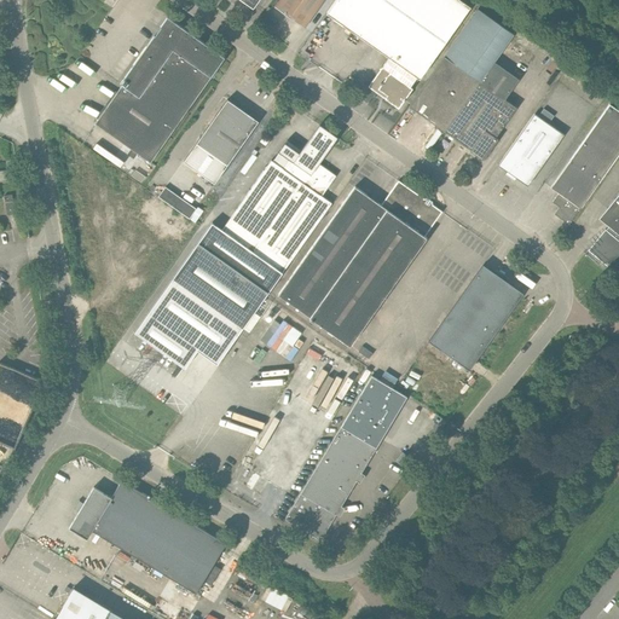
[(279,0),(276,7),(305,28),(324,0),(279,0)]
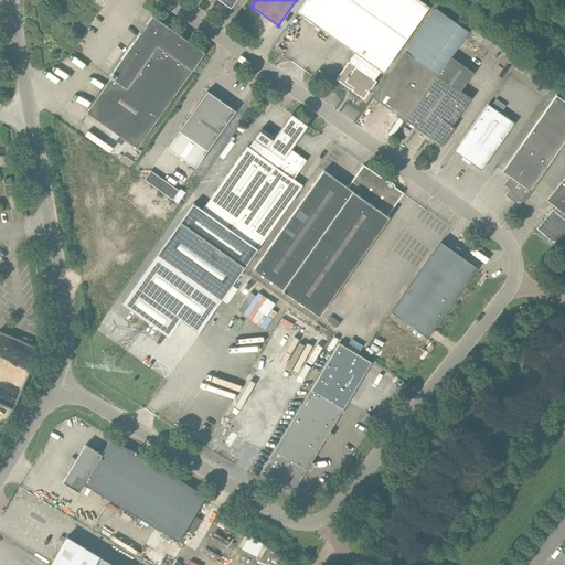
[(383,72),(425,13),(430,7),(420,0),(307,0),(299,12),(383,72)]
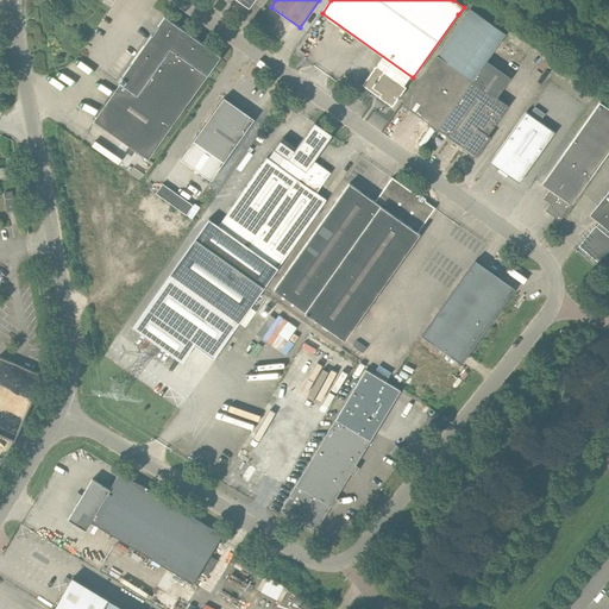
[(438,130),(463,148),(463,149),(476,158),(490,137),(488,136),(509,106),(497,98),(512,79),(487,61),(506,33),(471,10),(438,56),(472,81),(438,130)]
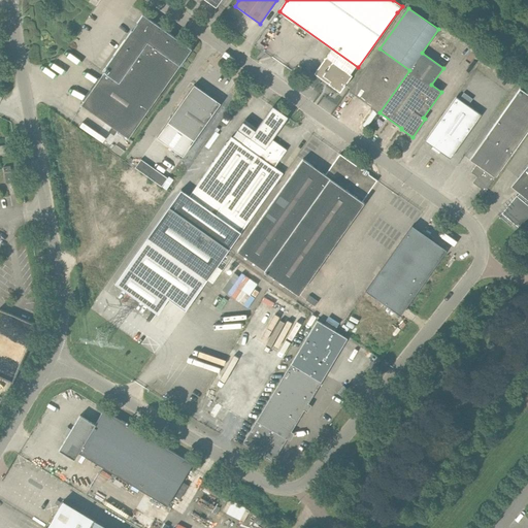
[(104,72),(81,105),(129,138),(192,50),(143,14),(103,71),(104,72)]
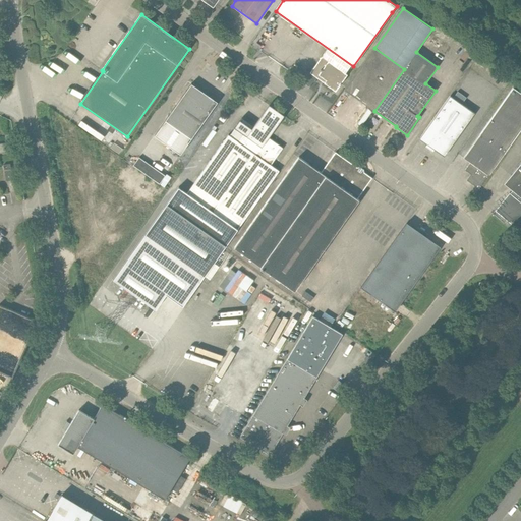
[(344,90),(374,111),(404,69),(374,48),(344,90)]
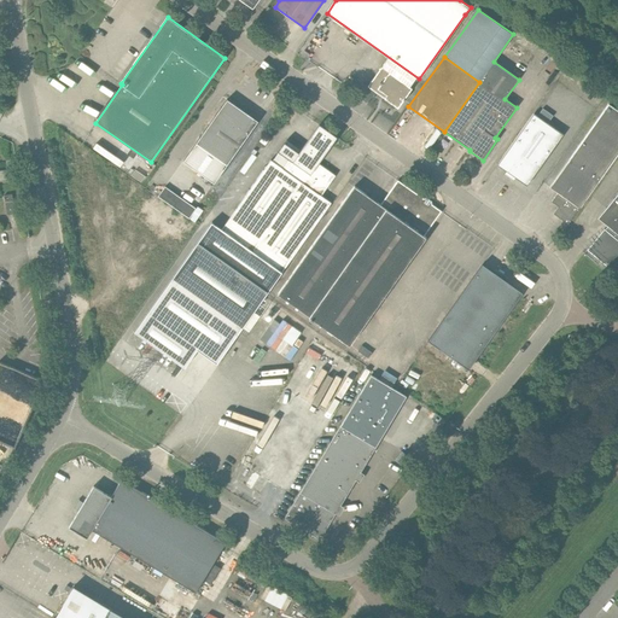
[(385,99),(398,109),(413,88),(383,68),(368,87),(375,93),(378,89),(388,95),(385,99)]
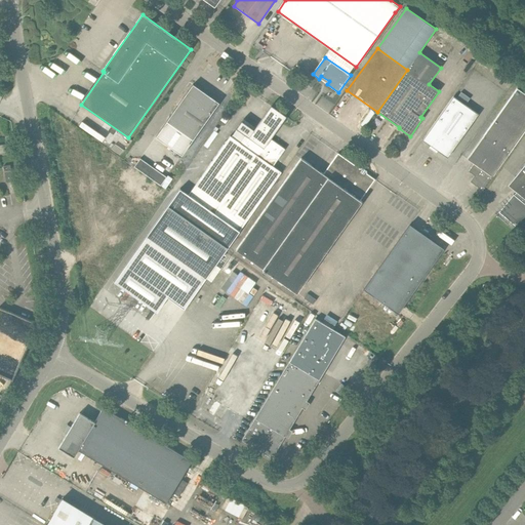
[(193,84),(167,122),(194,140),(217,107),(219,104),(193,84)]
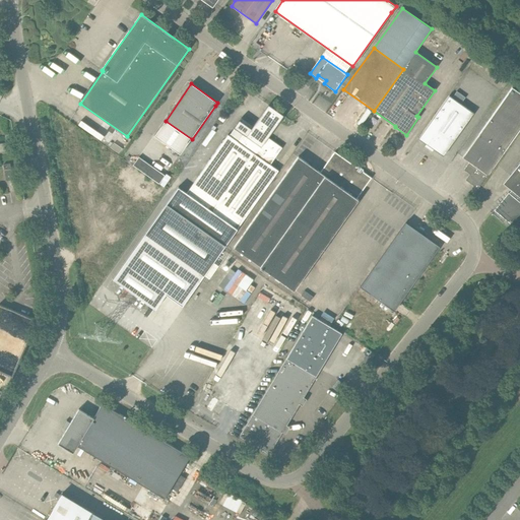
[(519,92),(513,88),(479,135),(463,158),(469,163),(464,171),(471,176),(467,181),(478,189),(488,176),(519,131),(519,92)]
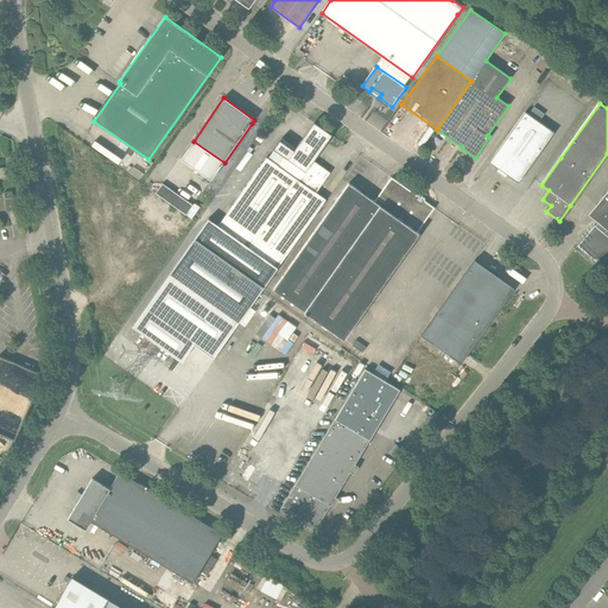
[(555,133),(525,113),(489,163),(519,183),(555,133)]
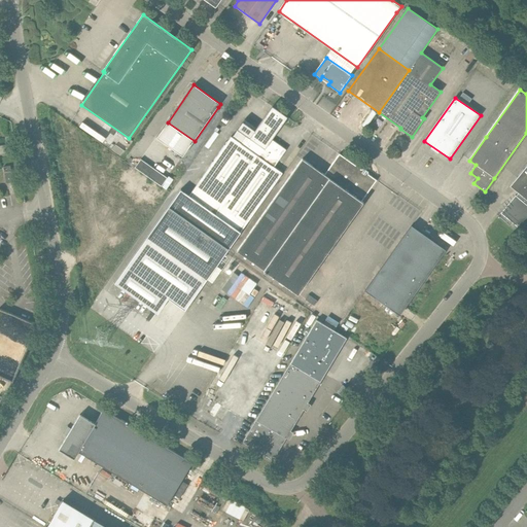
[(232,137),(189,197),(181,190),(169,207),(229,249),(282,173),(274,167),(286,150),(252,126),(240,143),(232,137)]
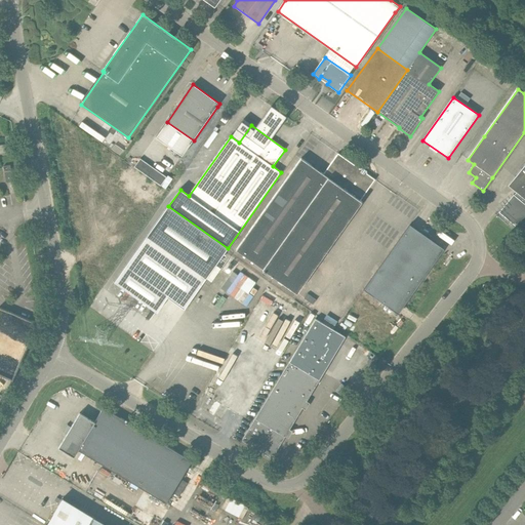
[(11,144),(0,145),(0,154),(12,152),(11,144)]
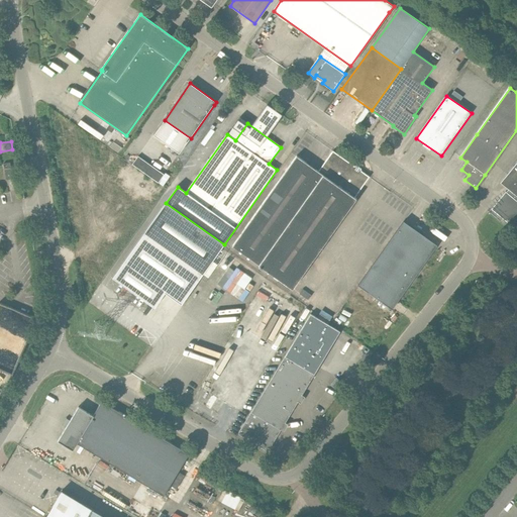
[(318,172),(297,156),(232,246),(293,289),(356,198),(355,197),(370,177),(333,151),(318,172)]
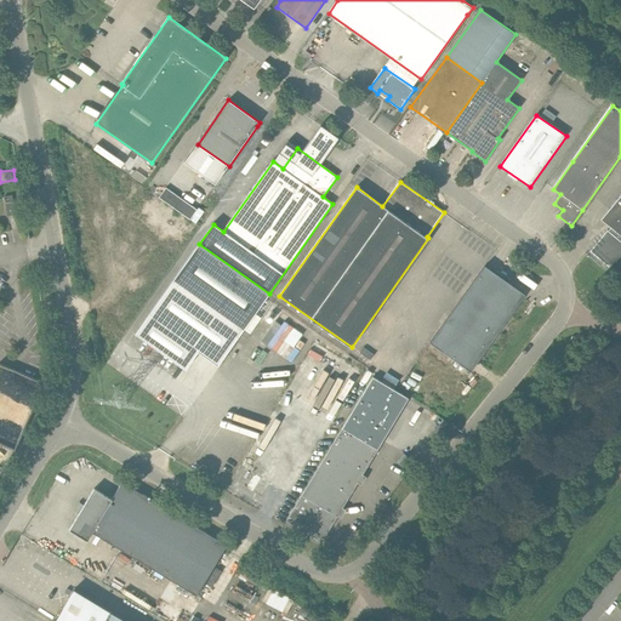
[(608,231),(591,251),(614,271),(611,274),(611,275),(620,263),(620,194),(600,220),(611,228),(608,231)]
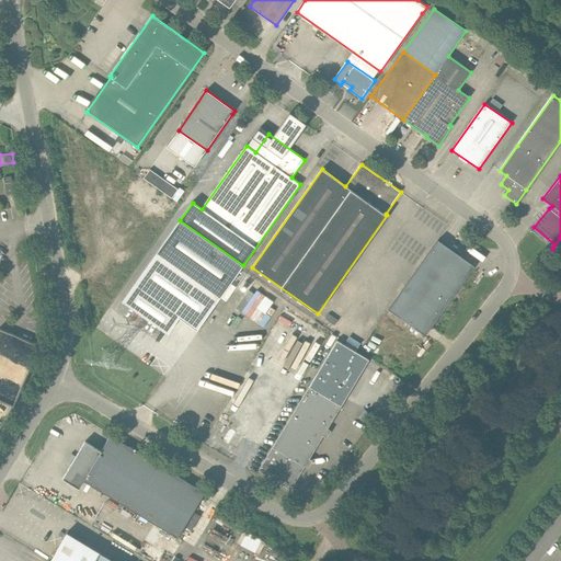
[(14,194),(11,176),(3,178),(7,196),(14,194)]
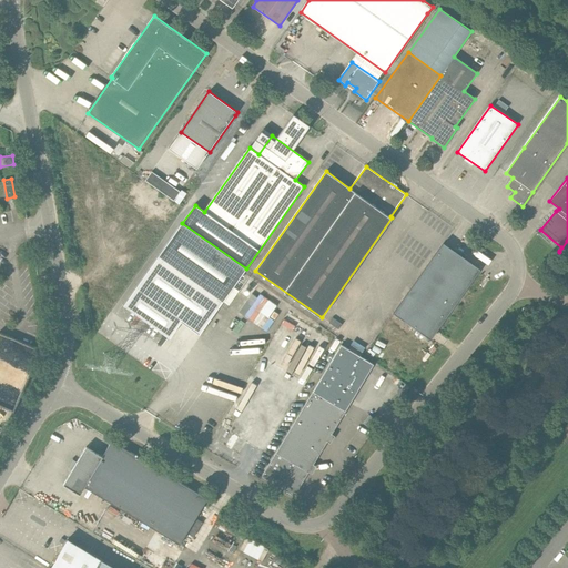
[(163,231),(180,208),(139,179),(122,202),(163,231)]
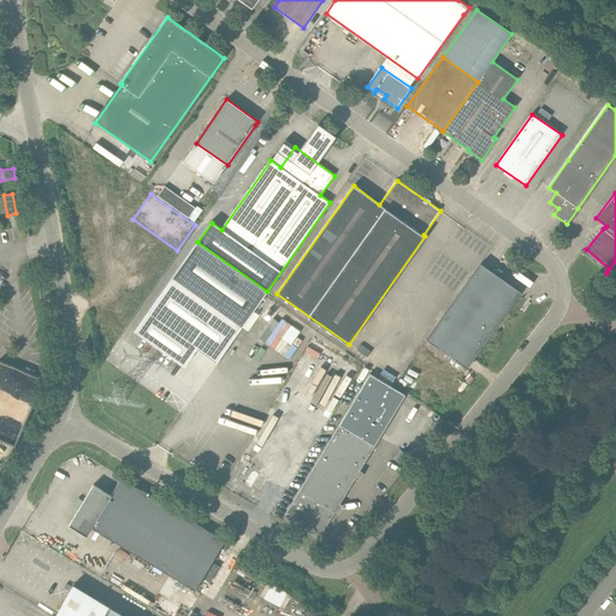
[(514,302),(511,285),(481,264),(427,341),(467,368),(514,302)]
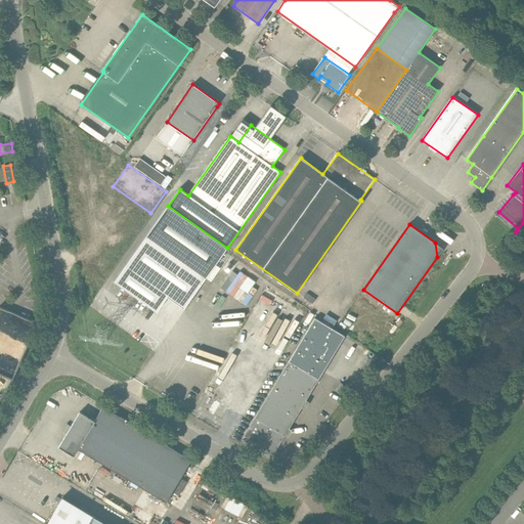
[(230,292),(234,286),(239,289),(248,276),(234,268),(222,286),(230,292)]
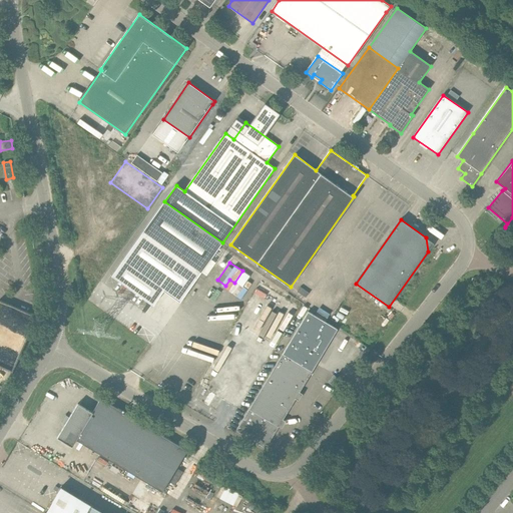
[(204,393),(225,406),(263,346),(292,297),(272,283),(251,269),(217,325),(183,381),(204,393)]
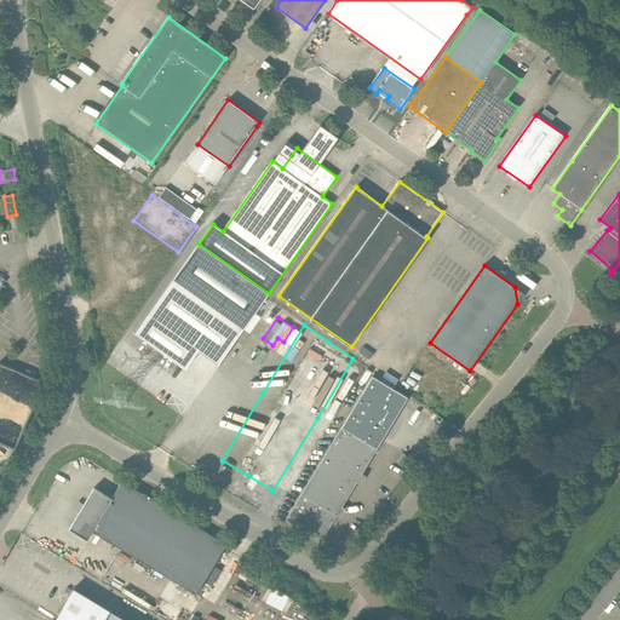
[(287,520),(322,541),(408,399),(373,377),(287,520)]
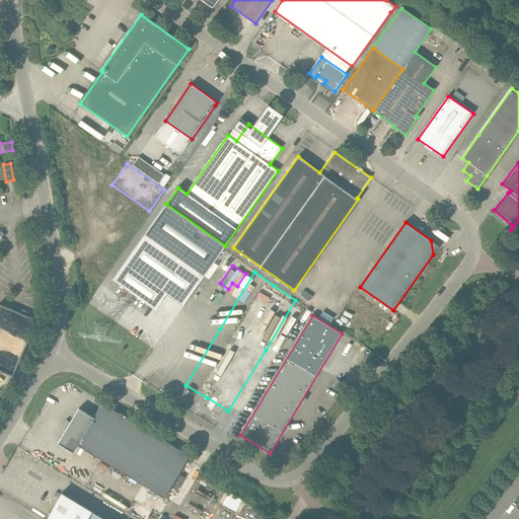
[(190,456),(102,403),(93,418),(79,409),(58,443),(73,452),(77,445),(116,468),(112,474),(119,478),(122,472),(164,498),(190,456)]
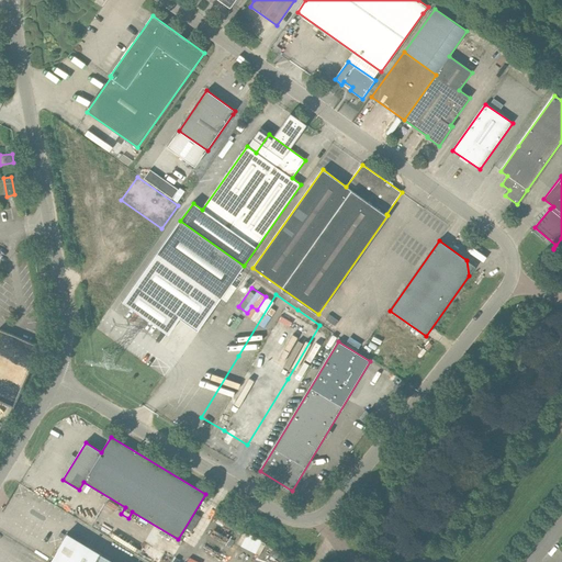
[(113,561),(67,534),(49,561),(113,561)]
